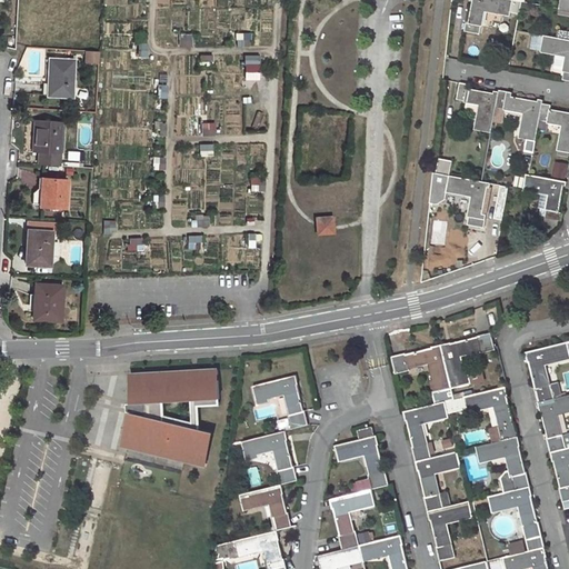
[(466,22),(463,31),(480,35),(486,10),(510,15),(512,0),(473,0),(469,23),(466,22)]
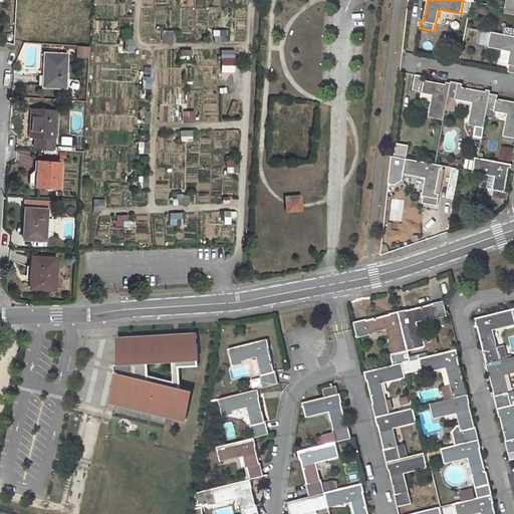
[(472,2),(475,3),(475,0),(465,0),(463,8),(470,10),(472,2)]
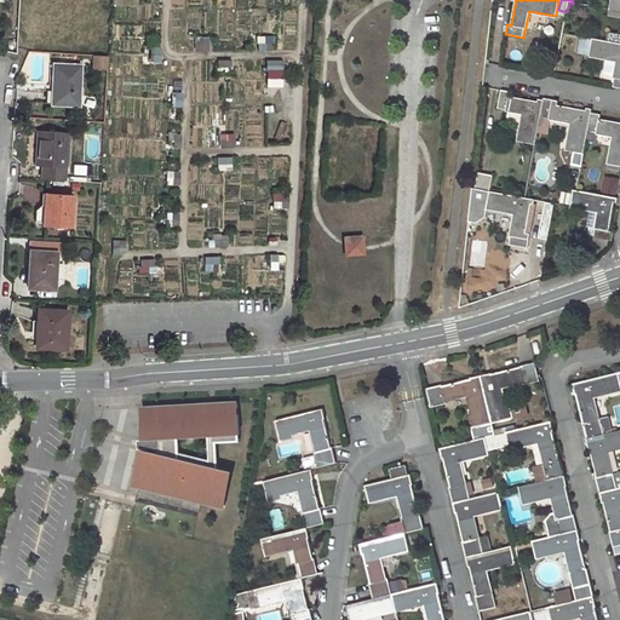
[(619,0),(610,0),(609,9),(619,11),(619,0)]
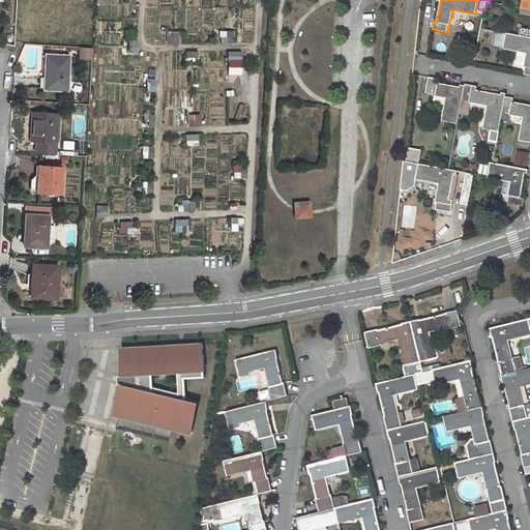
[(168,45),(180,43),(179,31),(168,32),(168,45)]
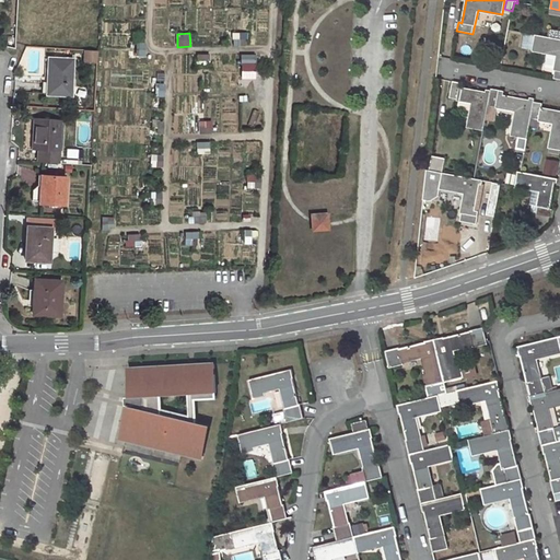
[(231,46),(246,46),(246,33),(231,33),(231,46)]
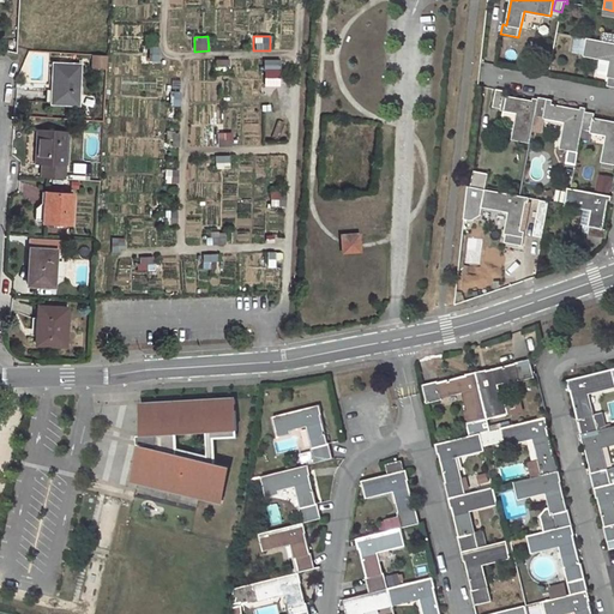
[(613,43),(588,38),(584,54),(613,59),(608,86),(613,86),(613,43)]
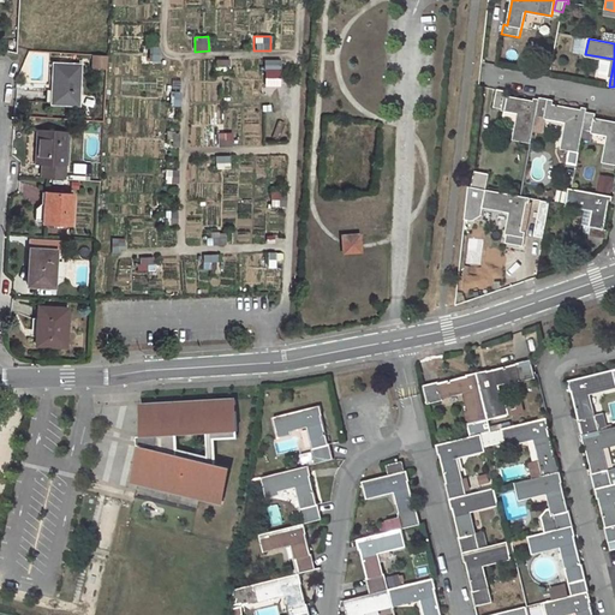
[(150,51),(151,63),(160,61),(159,49),(150,51)]
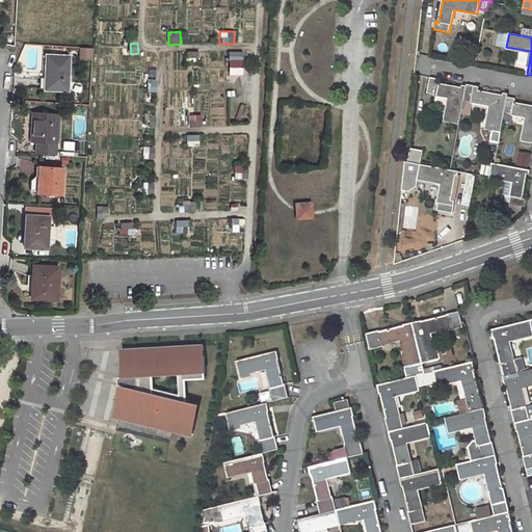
[(80,48),(78,58),(91,60),(94,50),(80,48)]
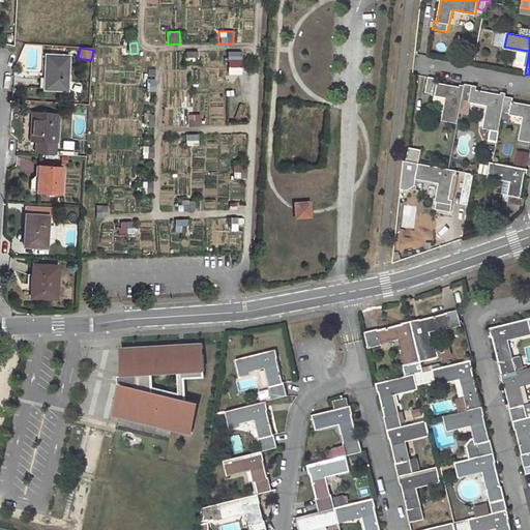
[(228,52),(229,75),(243,75),(242,51),(228,52)]
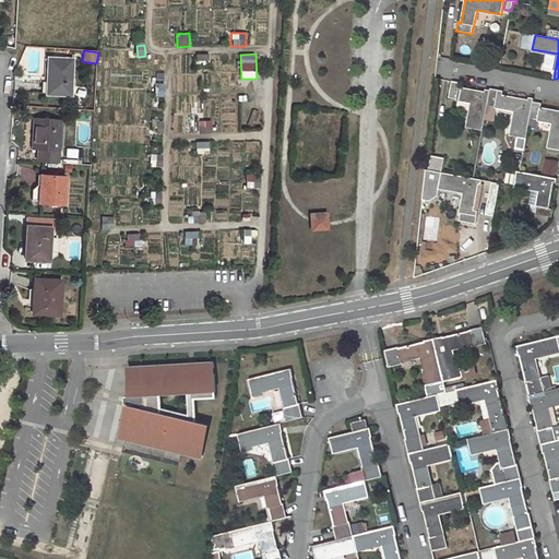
[(72,60),(48,59),(47,82),(45,82),(44,94),(71,95),(72,60)]
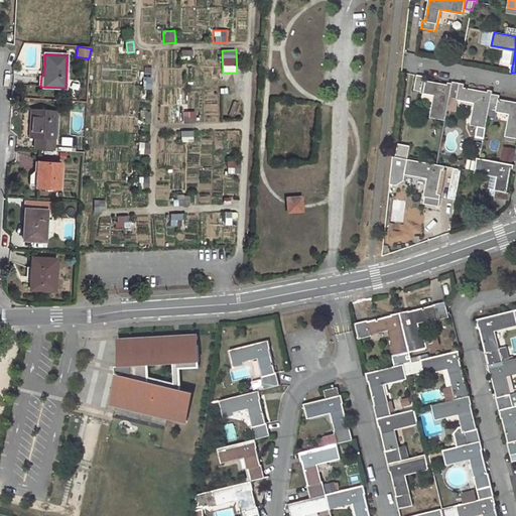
[(418,76),(415,91),(436,94),(432,118),(446,120),(450,97),(454,83),(448,82),(448,85),(425,81),(426,77),(418,76)]
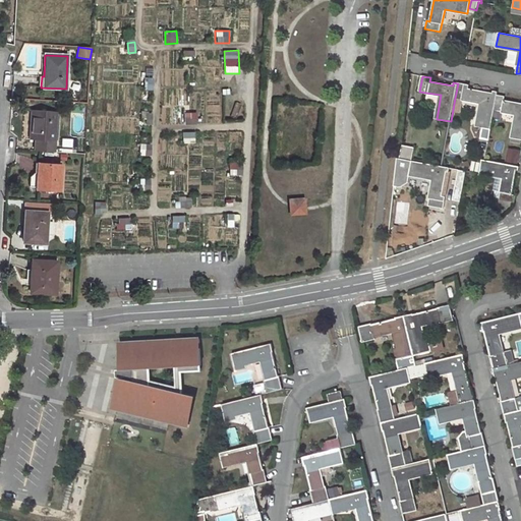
[(145,77),(145,90),(153,91),(154,78),(145,77)]
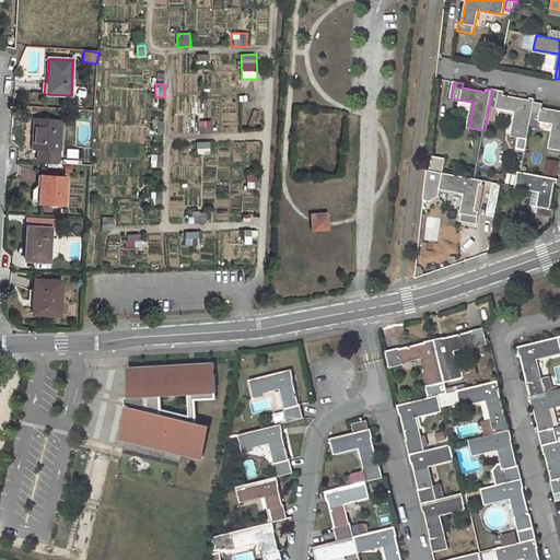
[(518,137),(517,149),(526,150),(532,118),(535,102),(535,98),(532,97),(531,101),(504,95),(505,92),(492,89),(492,90),(489,105),(517,111),(513,136),(518,137)]
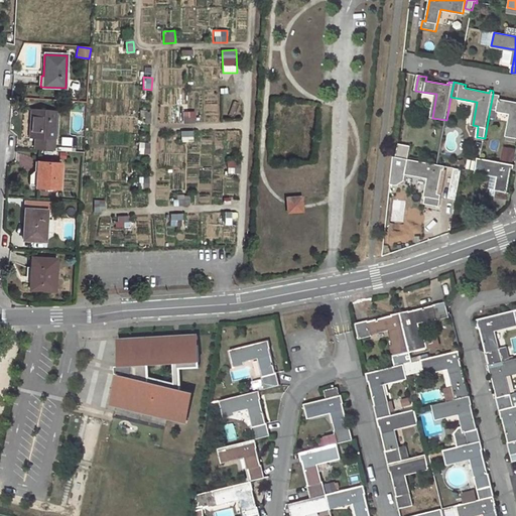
[(511,113),(507,137),(515,138),(515,102),(500,99),(500,95),(493,94),(490,109),(511,113)]
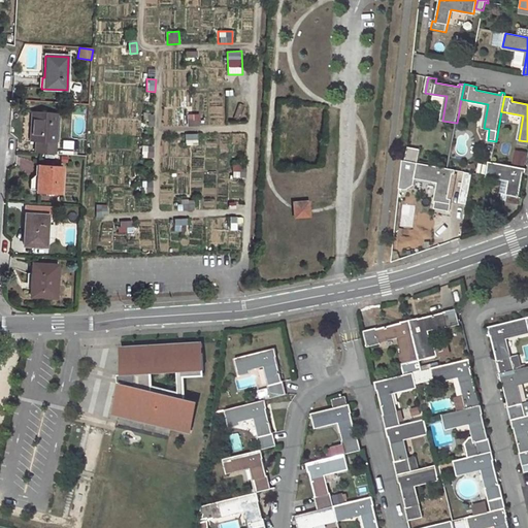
[(58,112),(32,111),(30,141),(35,141),(34,152),(56,153),(58,112)]
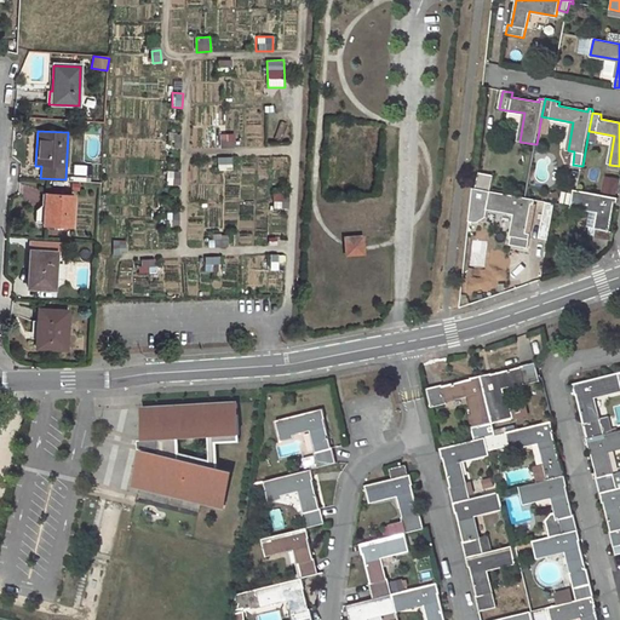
[(235,148),(235,133),(219,135),(220,148),(235,148)]
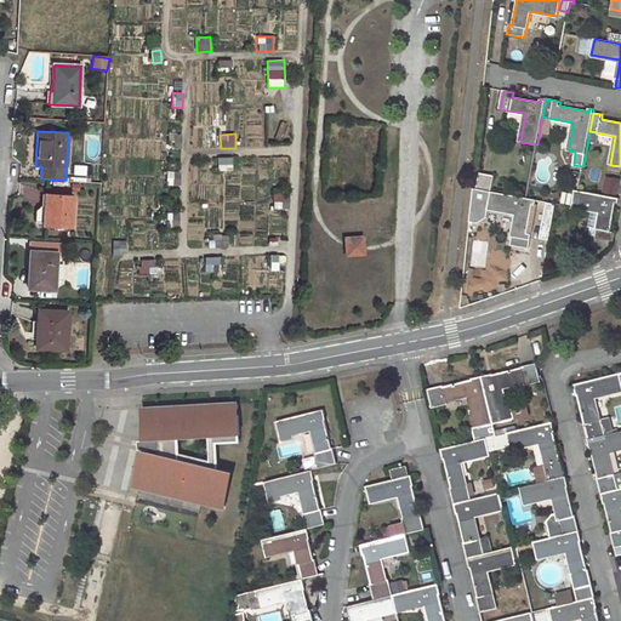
[(233,170),(233,157),(218,158),(218,171),(233,170)]
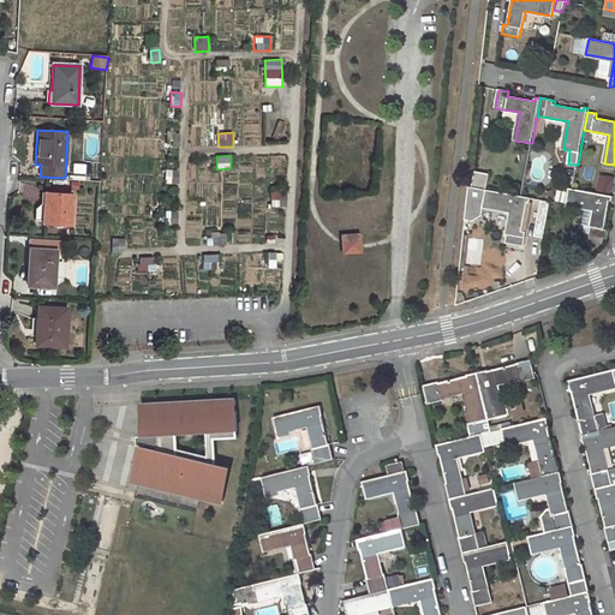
[(166,184),(178,184),(178,171),(166,171),(166,184)]
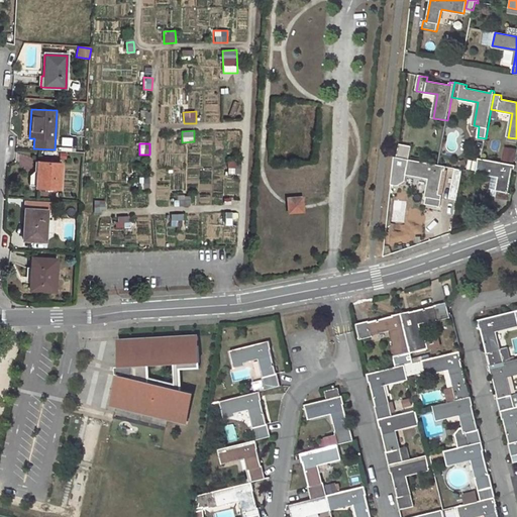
[(399,143),(397,158),(409,160),(412,146),(399,143)]
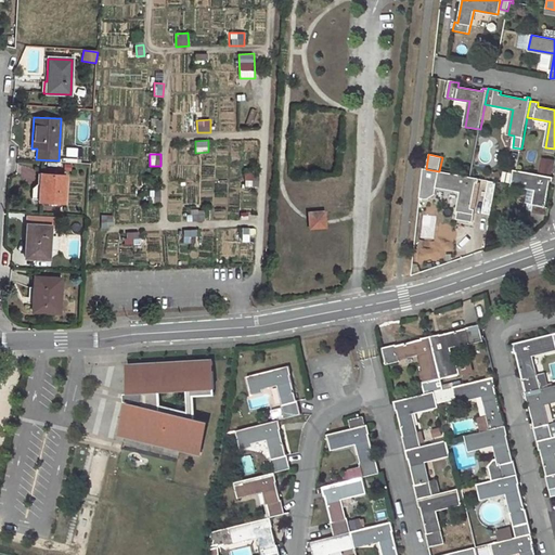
[(554,158),(540,158),(540,175),(554,175),(554,168),(554,158)]
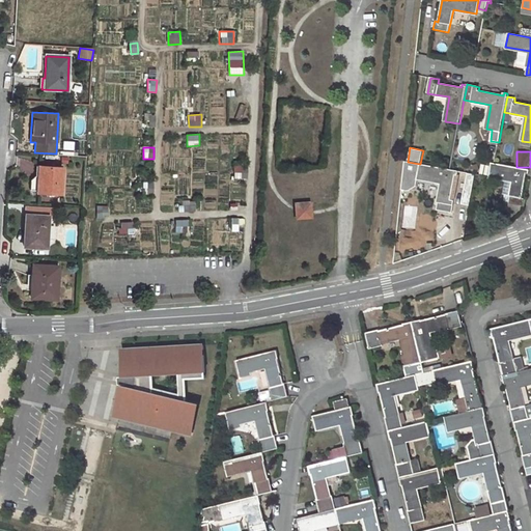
[(442,184),(437,210),(452,213),(455,200),(451,199),(455,175),(458,175),(459,171),(420,164),(408,162),(404,161),(403,176),(442,184)]
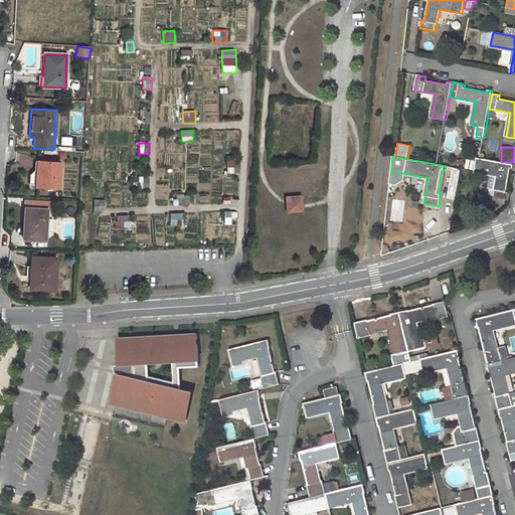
[(510,192),(507,192),(511,168),(513,169),(514,164),(477,158),(475,171),(498,175),(494,198),(496,198),(495,203),(503,205),(505,202),(505,199),(508,200),(510,192)]
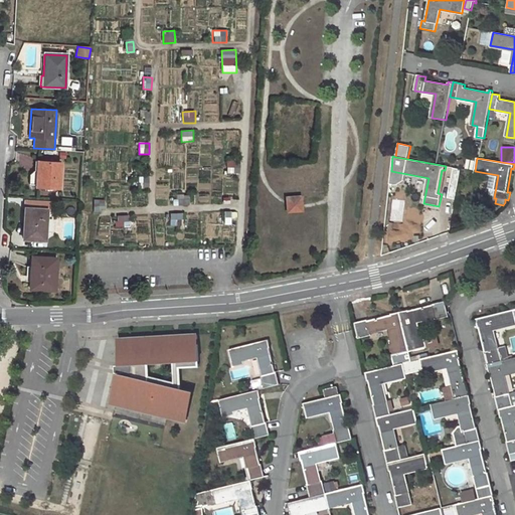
[(226,160),(226,168),(238,169),(239,161),(226,160)]
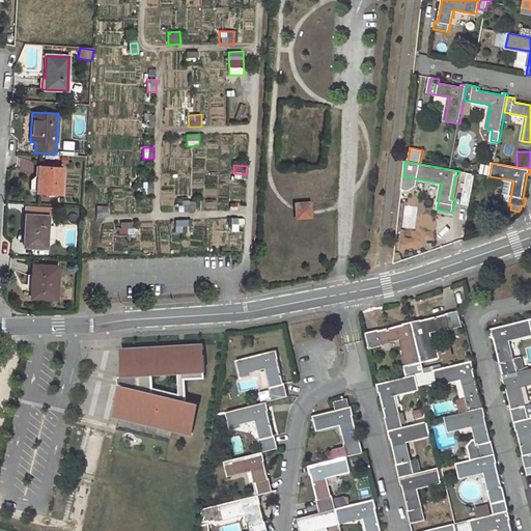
[(490,175),(491,166),(482,165),(480,174),(490,175)]
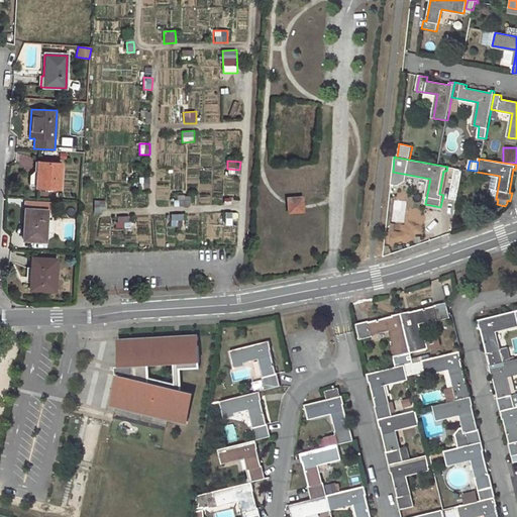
[(61,164),(34,162),(35,171),(30,176),(29,185),(36,186),(36,188),(60,189),(61,164)]
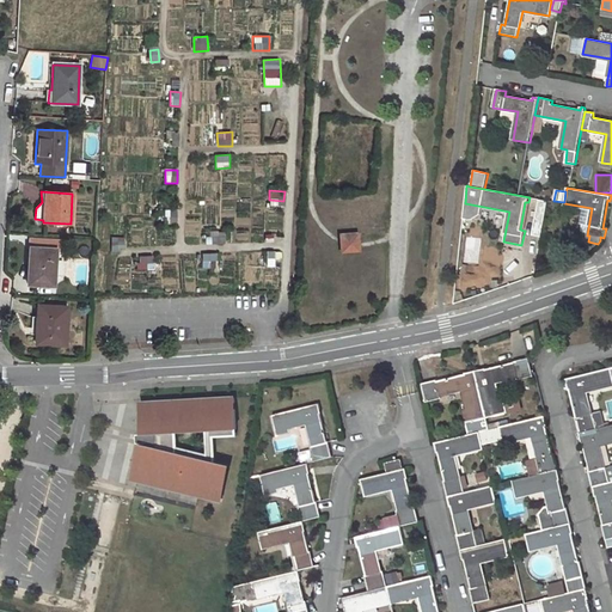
[(538,199),(532,236),(542,237),(548,200),(538,199)]
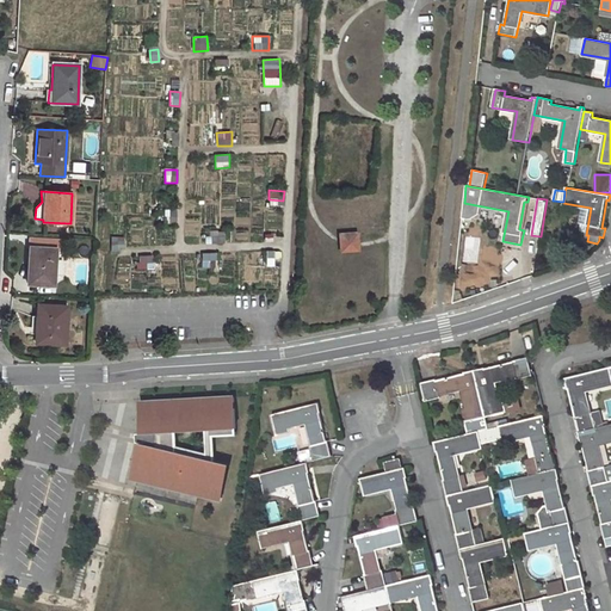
[(208,230),(207,242),(223,245),(226,233),(208,230)]
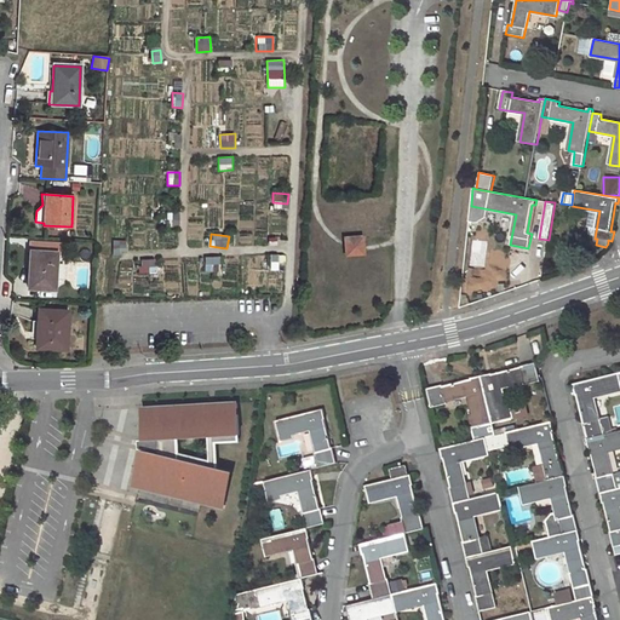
[(114,254),(127,253),(126,240),(113,241),(114,254)]
